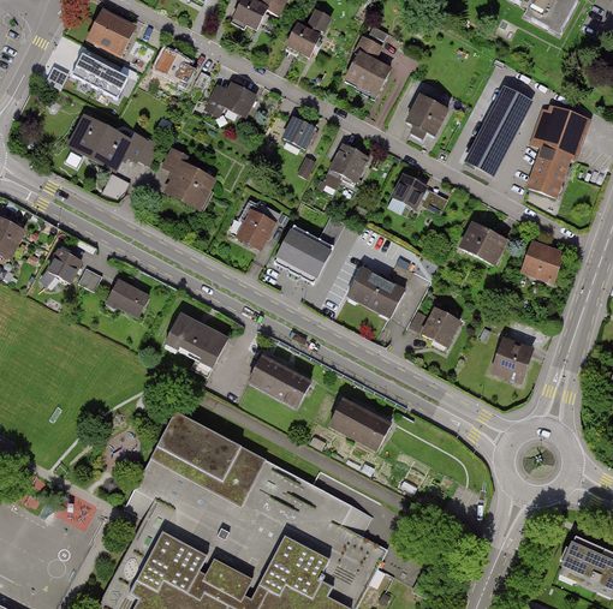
[(240,0),(231,18),(255,30),(267,7),(278,13),(284,0),(259,0),(257,3),(253,0),(240,0)]
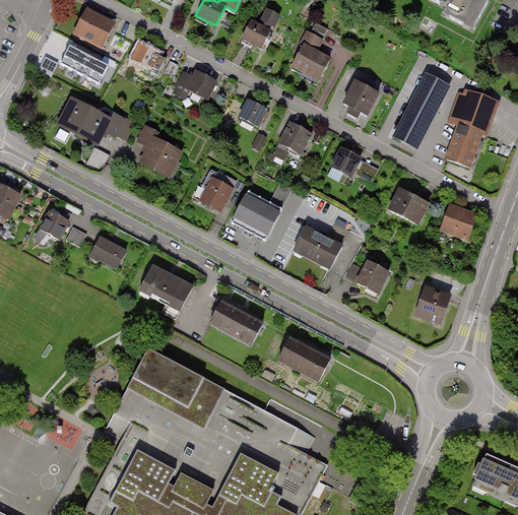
[(437,0),(446,5),(443,10),(472,26),(487,0),(437,0)]
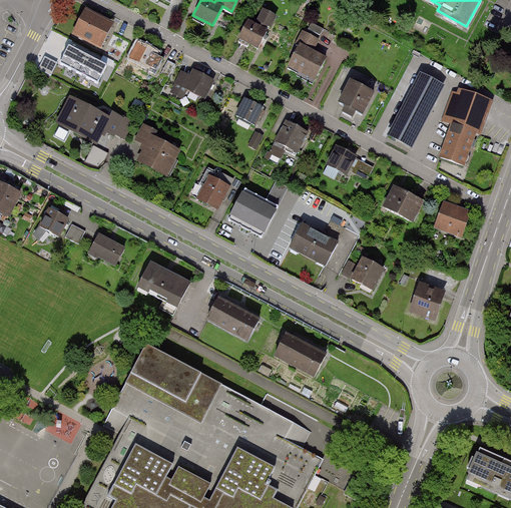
[(246,18),(236,38),(257,49),(275,15),(263,8),(254,23),(246,18)]
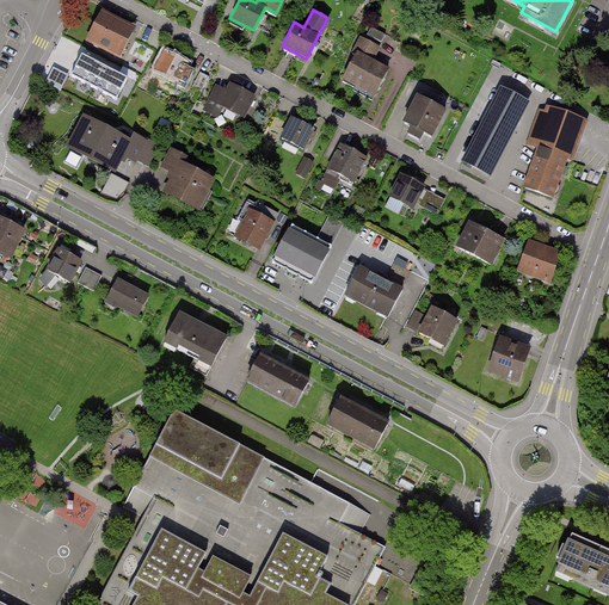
[(102,11),(86,41),(117,56),(133,26),(102,11)]
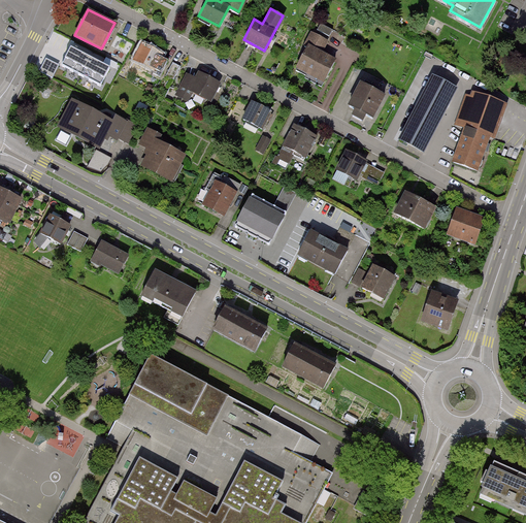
[(319,20),(295,67),(321,80),(333,58),(319,51),(331,27),(319,20)]
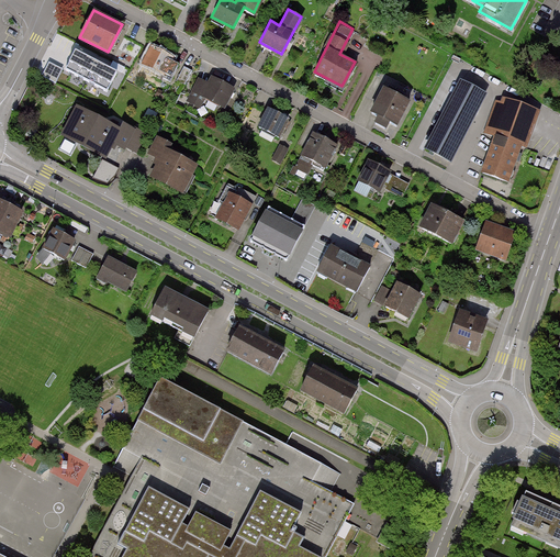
[(150,44),(141,62),(169,76),(176,64),(168,59),(170,55),(150,44)]
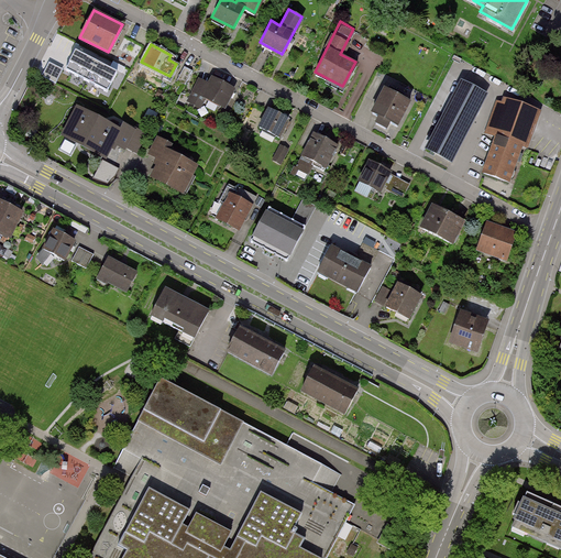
[(95,57),(74,46),(63,66),(85,76),(95,57)]
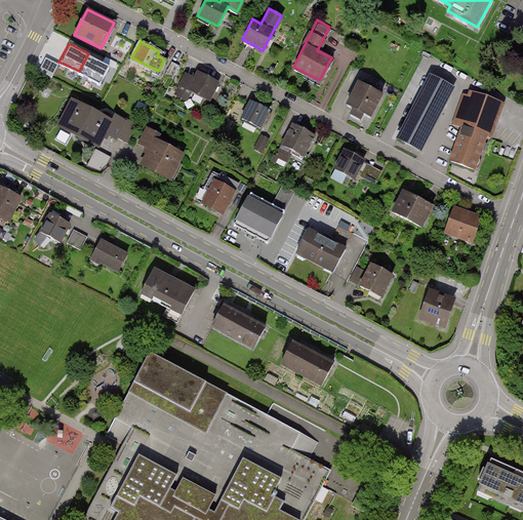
[(108,64),(88,53),(79,71),(98,82),(108,64)]
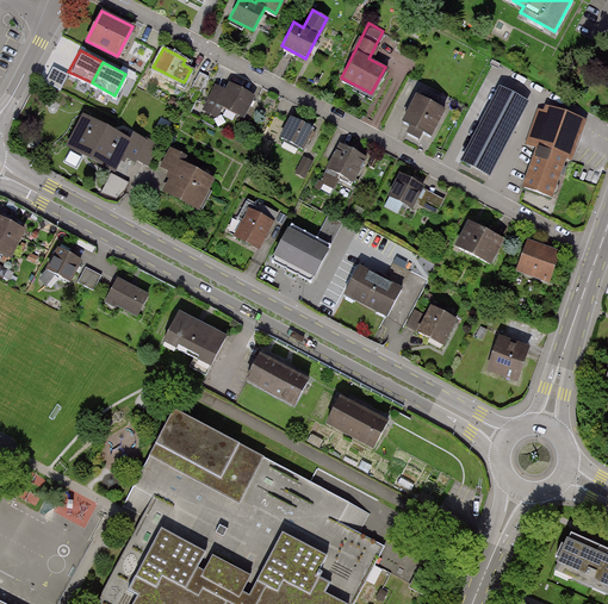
[(213,83),(200,106),(216,114),(222,104),(243,114),(254,94),(229,81),(224,89),(213,83)]
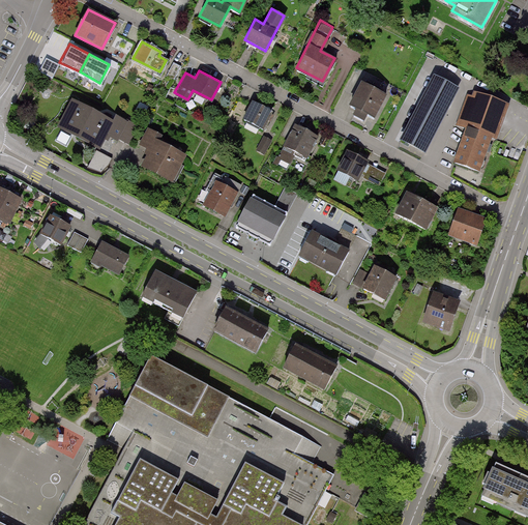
[(433,77),(399,142),(423,154),(428,147),(458,90),(433,77)]
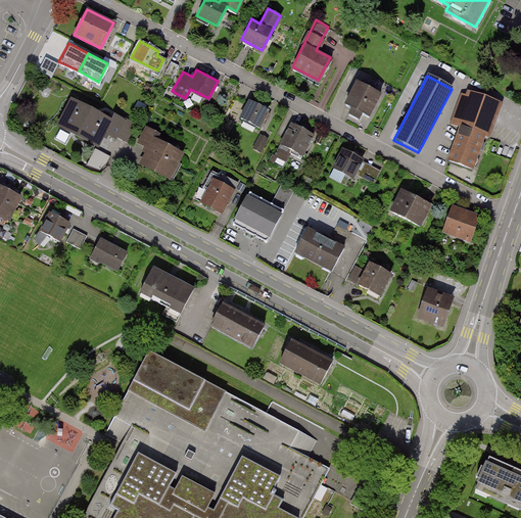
[(356,81),(344,105),(367,115),(379,91),(356,81)]
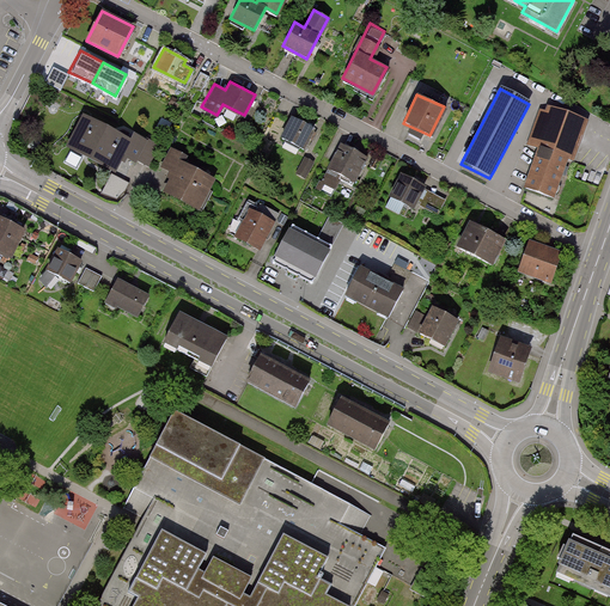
[(538,145),(524,187),(551,197),(565,157),(571,159),(585,118),(547,105),(546,110),(538,108),(526,141),(538,145)]
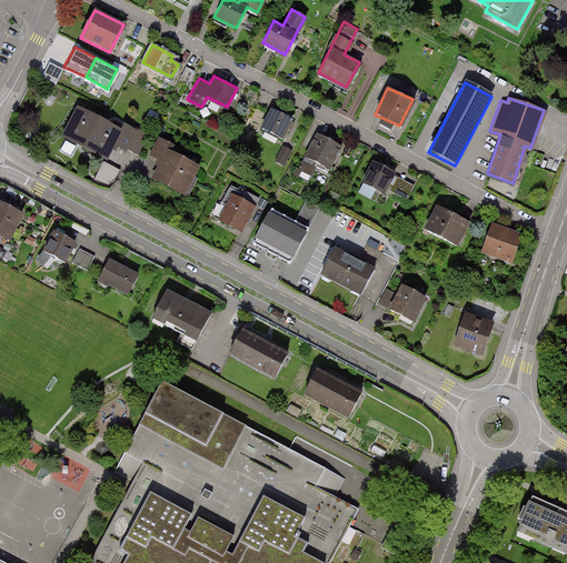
[(270,107),(260,129),(280,138),(290,116),(270,107)]
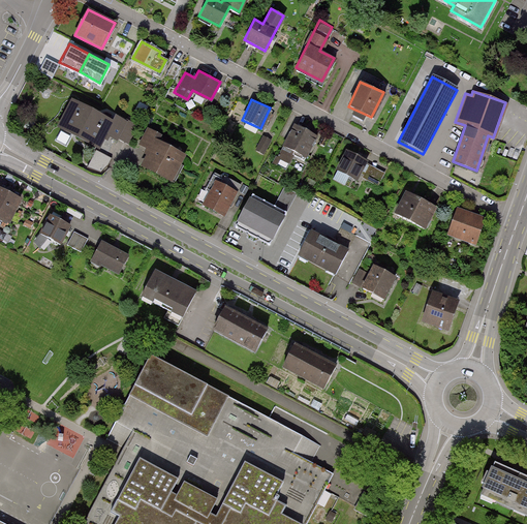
[(58,127),(76,136),(90,110),(72,100),(58,127)]
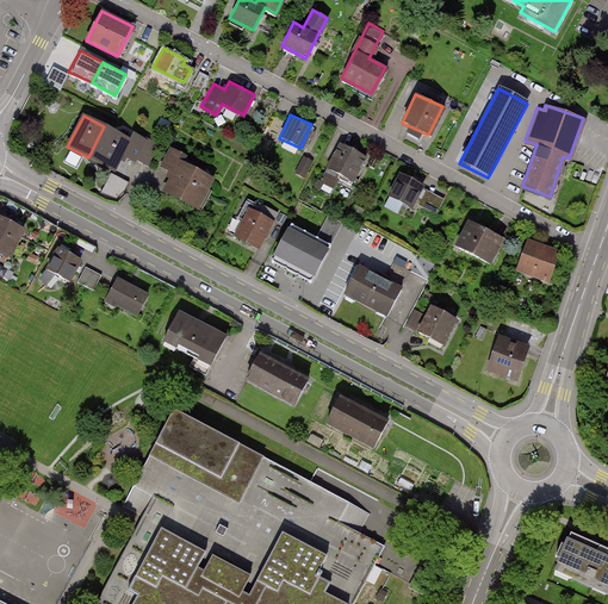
[(88,157),(112,169),(122,151),(136,159),(147,137),(134,131),(129,139),(104,126),(88,157)]
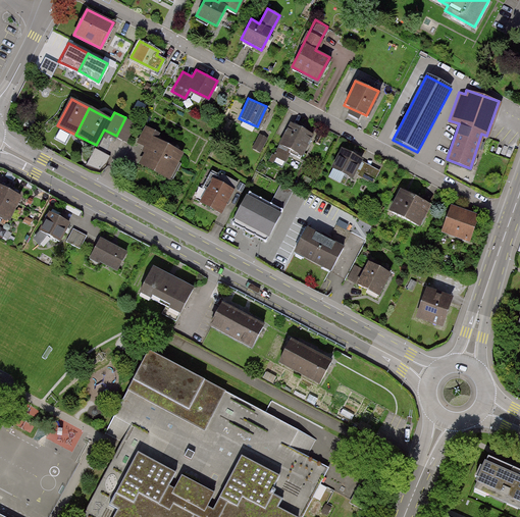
[(291,120),(279,143),(300,153),(312,132),(291,120)]
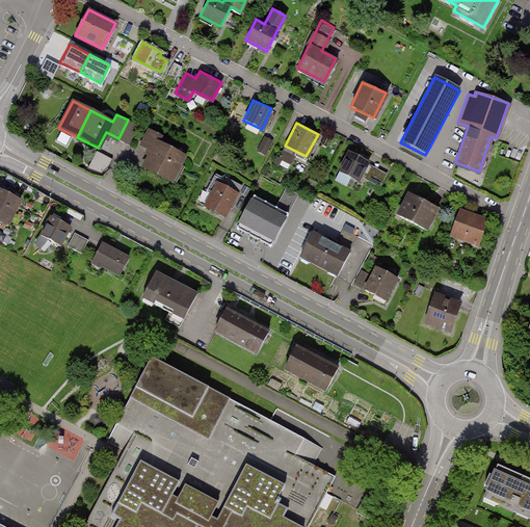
[(142,166),(171,182),(186,157),(158,142),(162,134),(151,129),(142,143),(152,149),(142,166)]
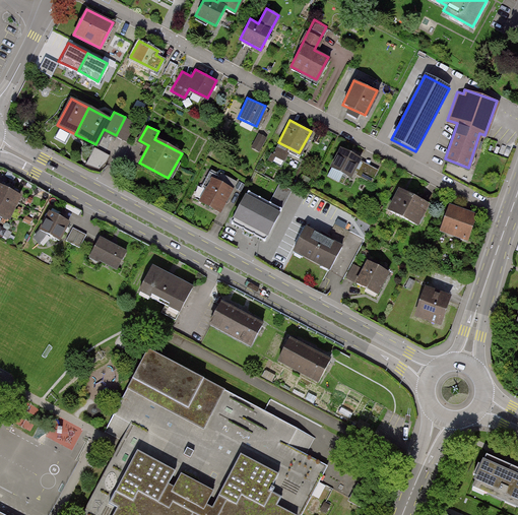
[(258,130),(253,144),(260,147),(266,133),(258,130)]
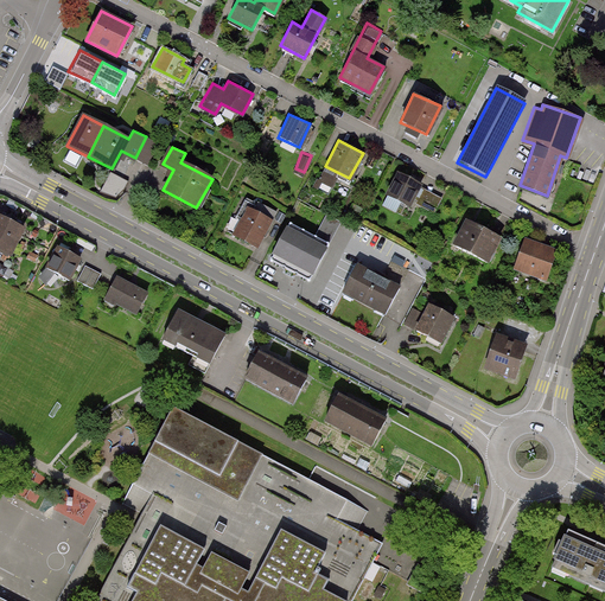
[(397,171),(384,194),(409,208),(414,199),(433,209),(441,194),(397,171)]
